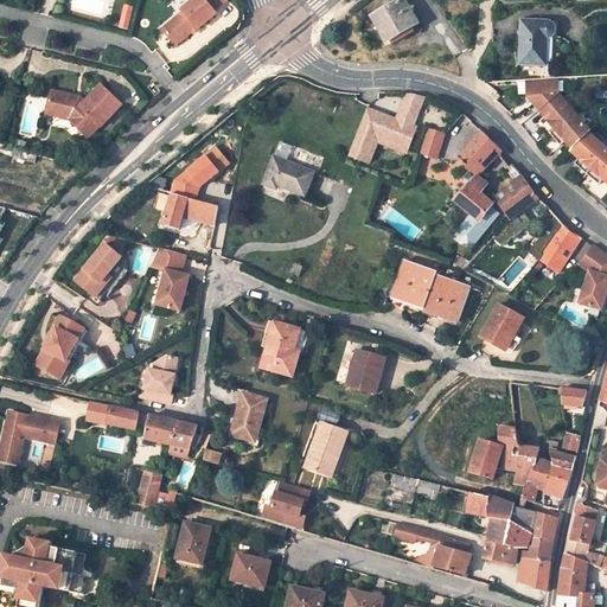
[(176,18),(161,29),(174,45),(191,31),(196,27),(197,29),(215,13),(213,11),(224,0),(192,0),(190,2),(180,10),(183,12),(185,16),(178,21),(176,18)]
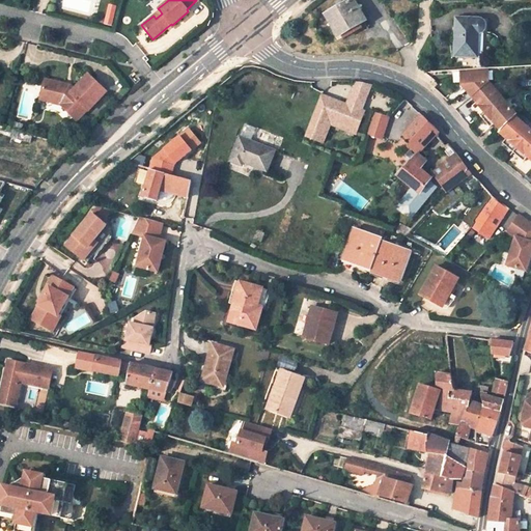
[(350,0),(326,15),(339,36),(366,21),(355,2),(350,0)]
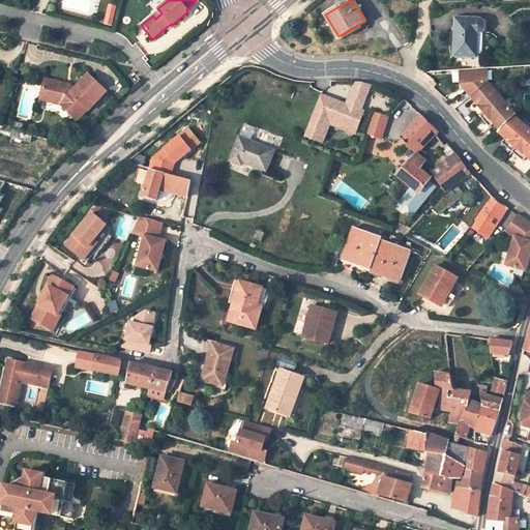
[(162,13),(159,10),(153,16),(155,19),(162,13)]
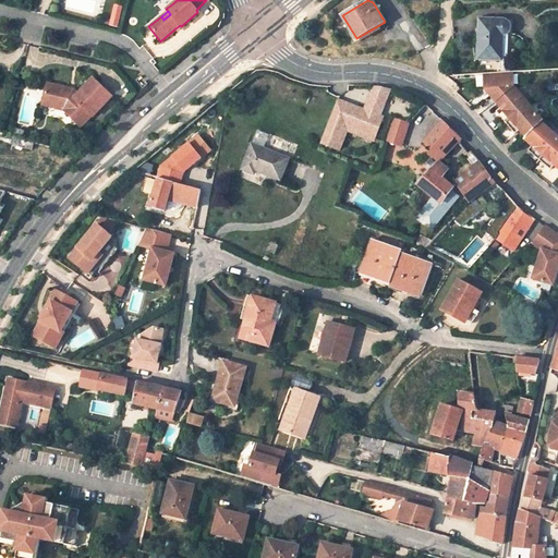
[(505,20),(480,19),(478,58),(500,59),(501,33),(504,33),(507,31),(508,29),(508,26),(508,23),(507,22),(505,20)]
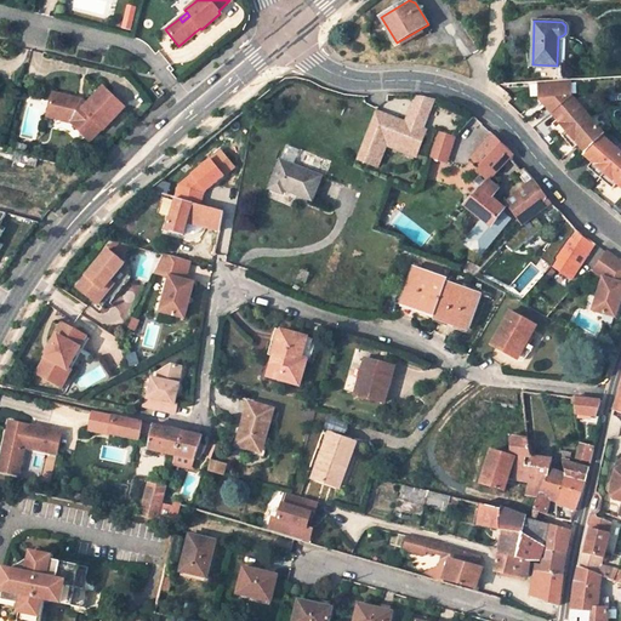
[(567,97),(565,80),(534,83),(535,101),(547,114),(567,97)]
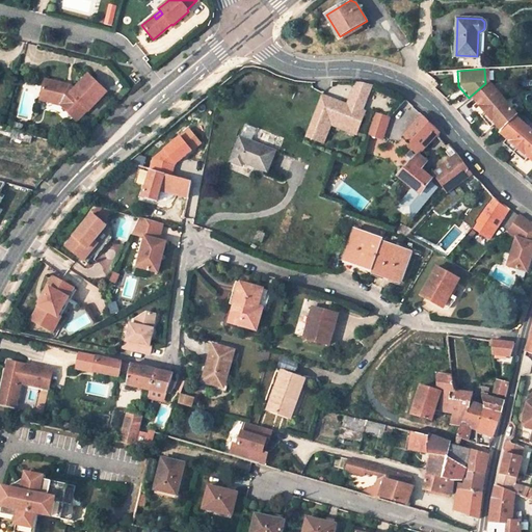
[(89,111),(107,91),(88,75),(75,89),(72,87),(70,89),(64,88),(65,85),(45,80),(41,100),(51,103),(52,98),(62,101),(60,105),(79,122),(88,110),(89,111)]
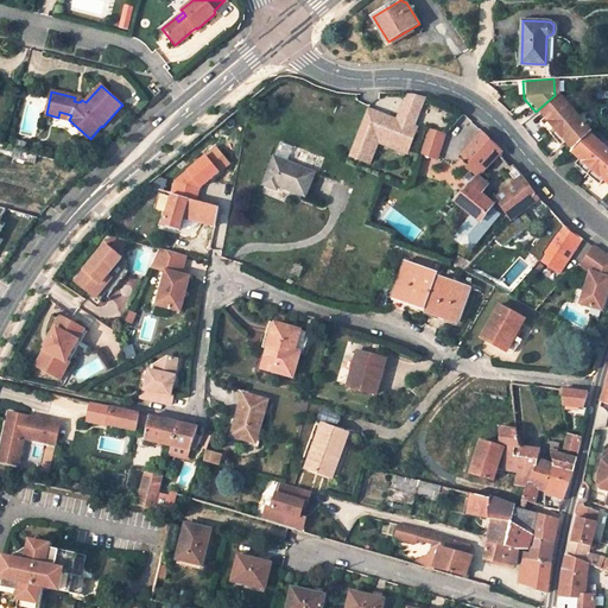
[(349,156),(366,162),(377,134),(409,147),(416,128),(412,126),(418,112),(424,97),(420,96),(411,95),(407,94),(397,120),(368,109),(349,156)]
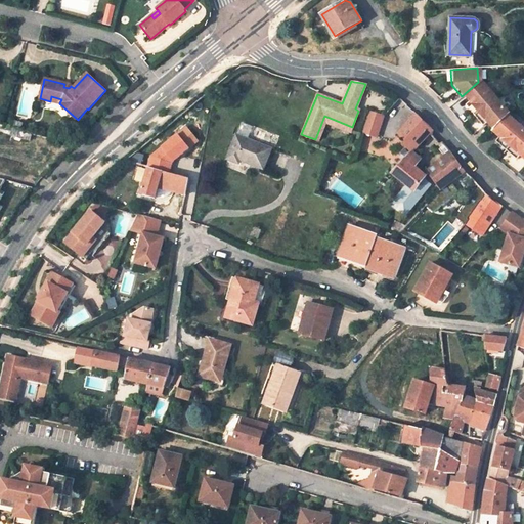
[(509,112),(478,82),(462,96),(468,101),(464,105),(483,125),(487,121),(493,127),(507,113),(509,112)]
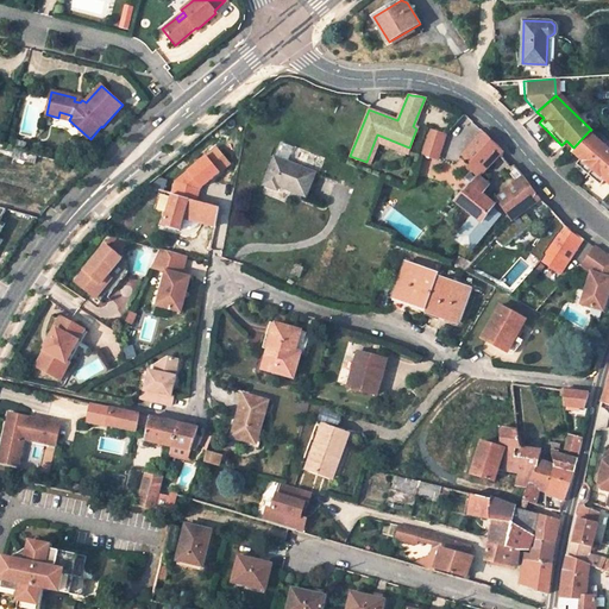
[(447,135),(429,130),(421,156),(439,161),(447,135)]
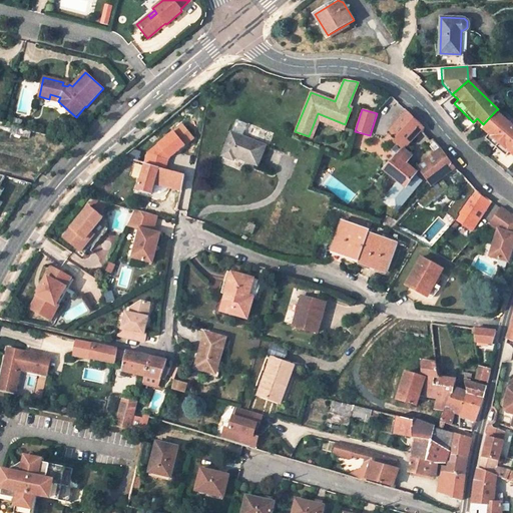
[(512,126),(496,110),(483,124),(482,126),(489,133),(485,137),(501,152),(503,154),(507,150),(512,154),(512,126)]
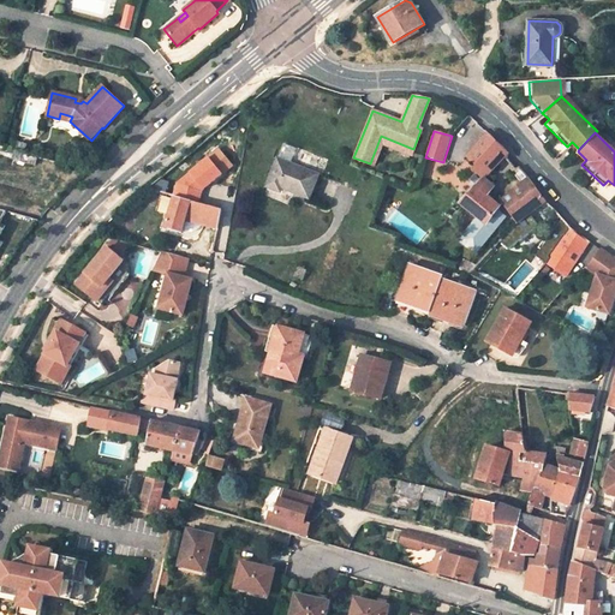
[(485,171),(505,149),(489,133),(469,155),(485,171)]
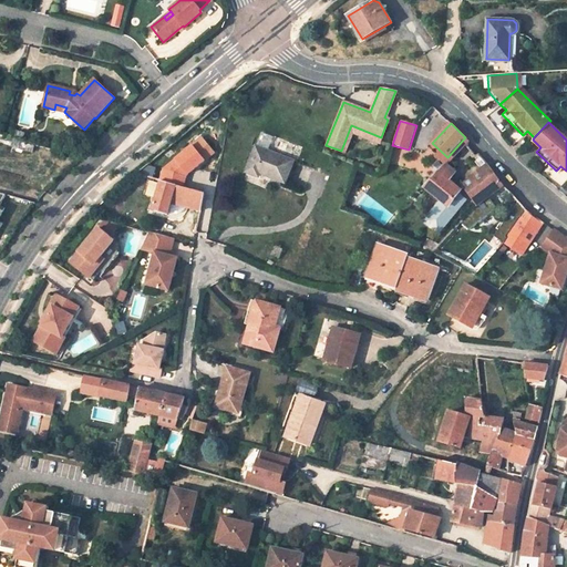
[(0,140),(21,146),(22,140),(0,133),(0,140)]
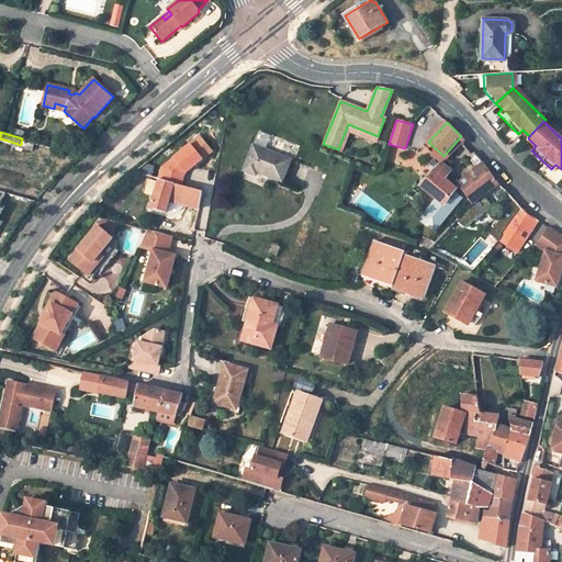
[(461,144),(464,145),(464,139),(461,136),(444,156),(448,159),(461,144)]
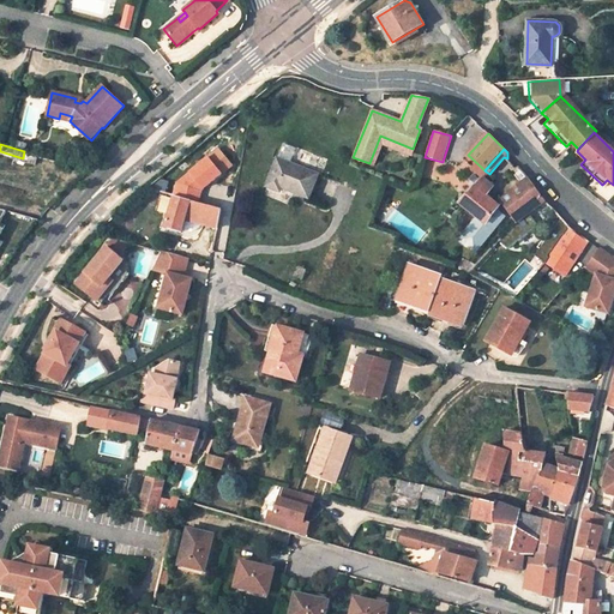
[(202,190),(222,174),(208,157),(176,184),(174,194),(175,194),(199,202),(202,190)]
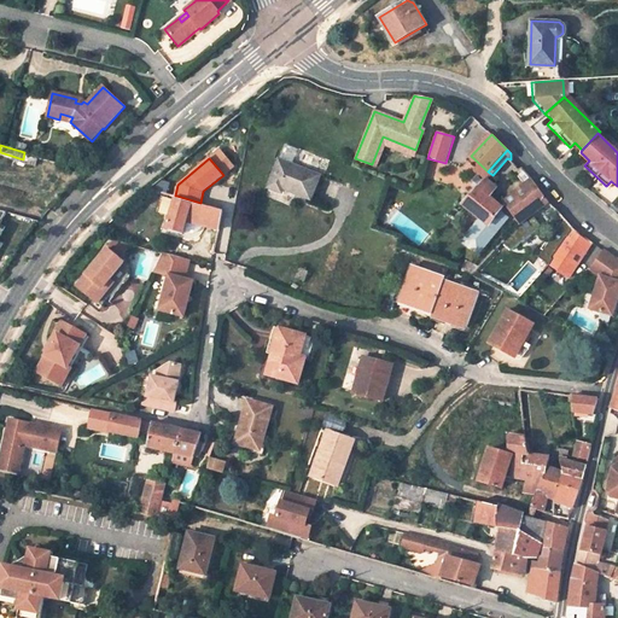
[(319,175),(278,159),(267,188),(281,193),(283,190),(310,199),(319,175)]
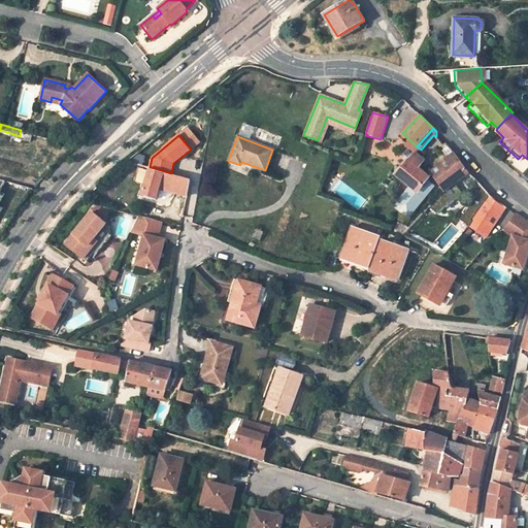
[(428,177),(418,168),(424,161),(416,153),(396,174),(413,188),(417,192),(426,180),(428,177)]
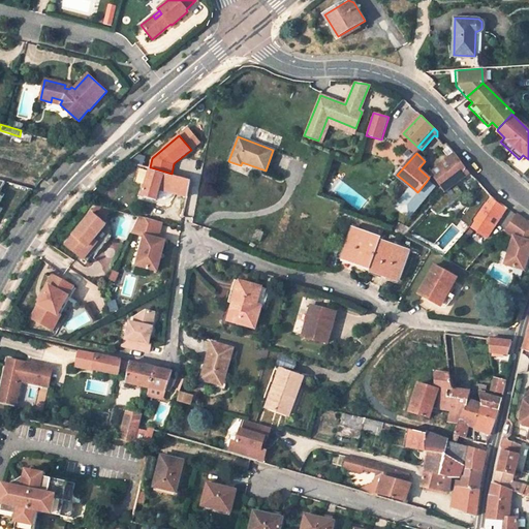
[(455,153),(448,157),(430,172),(444,192),(456,183),(469,173),(455,153)]
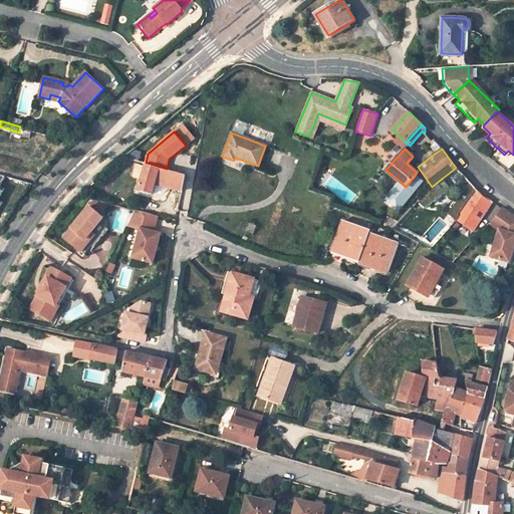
[(152,195),(156,181),(170,185),(169,188),(182,192),(186,176),(146,165),(147,163),(146,163),(143,162),(141,168),(145,169),(138,191),(152,195)]
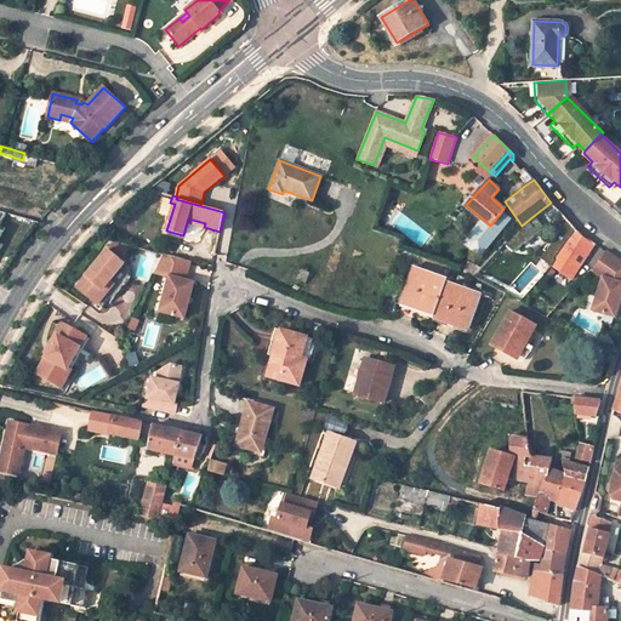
[(490,226),(485,221),(467,243),(482,255),(511,221),(501,212),(490,226)]
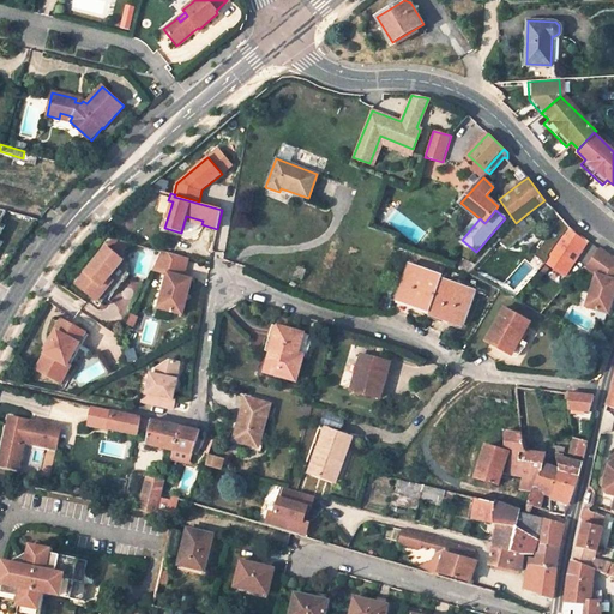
[(529,212),(516,223),(500,240),(509,248),(539,226),(529,212)]
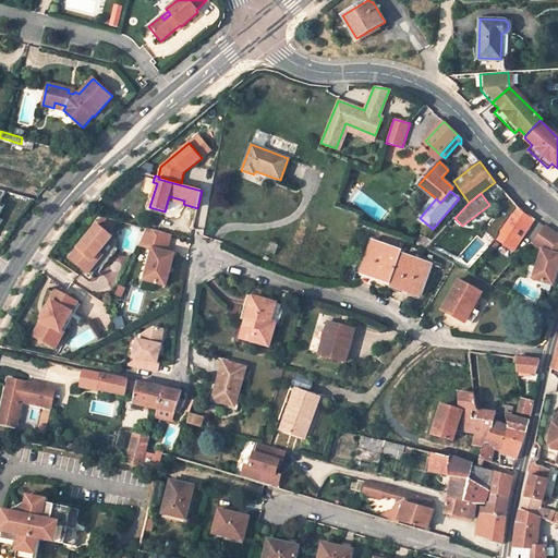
[(499,233),(498,233),(511,214),(517,206),(510,198),(486,233),(496,240),(496,239),(499,233)]
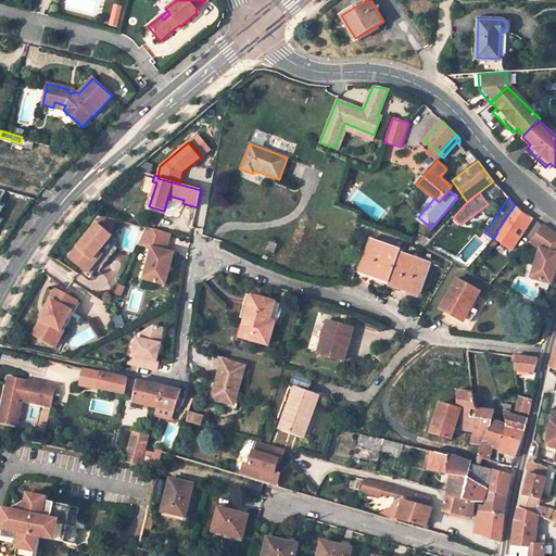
[(533,218),(515,205),(510,213),(509,213),(496,232),(497,232),(494,238),(512,250),(533,218)]
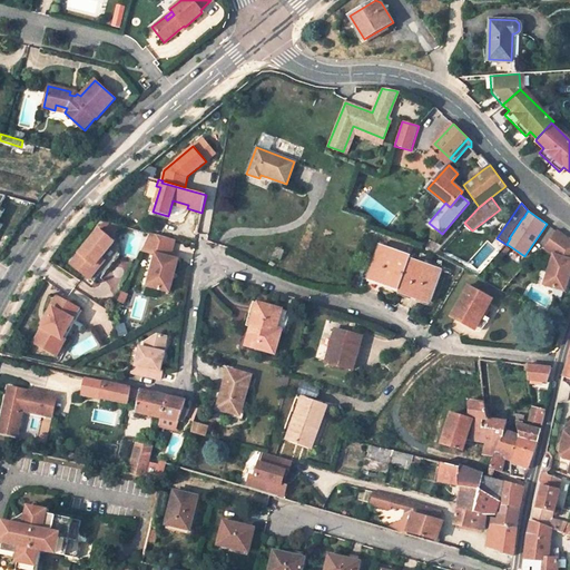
[(105,274),(119,256),(118,246),(109,238),(120,225),(106,222),(70,264),(92,283),(101,272),(105,274)]
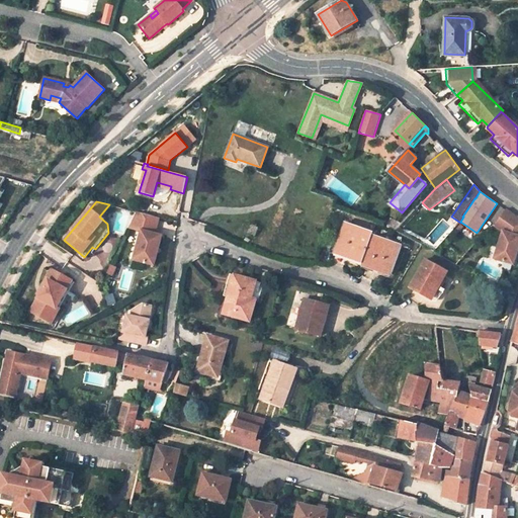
[(517,219),(516,218),(506,209),(494,226),(503,232),(495,259),(514,264),(517,249),(517,219)]
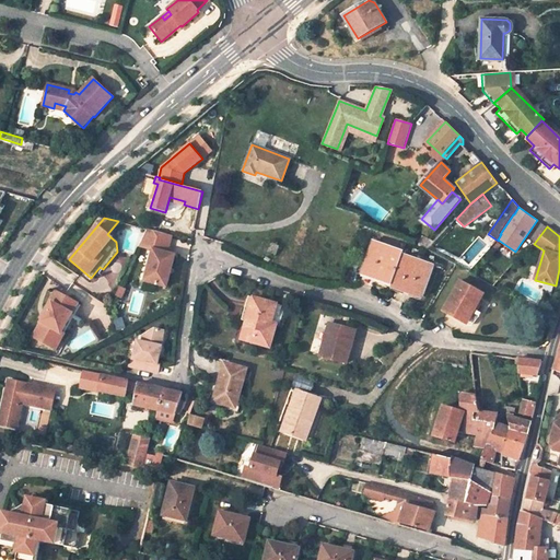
[(167,253),(172,235),(160,232),(147,229),(139,246),(153,249),(144,281),(166,288),(175,255),(167,253)]
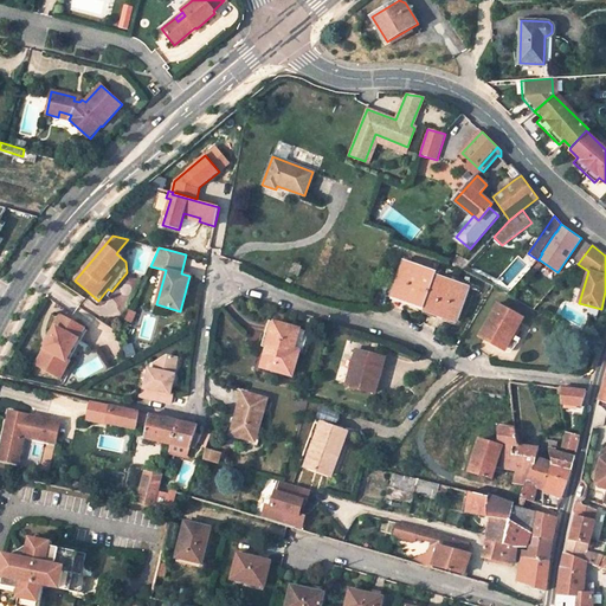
[(437,272),(404,260),(392,294),(425,305),(424,309),(457,321),(469,287),(436,276),(437,272)]
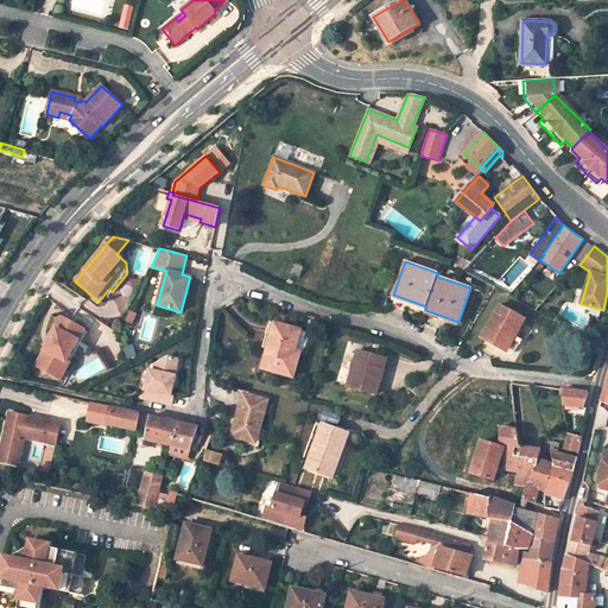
[(536,273),(544,265),(539,261),(532,270),(536,273)]
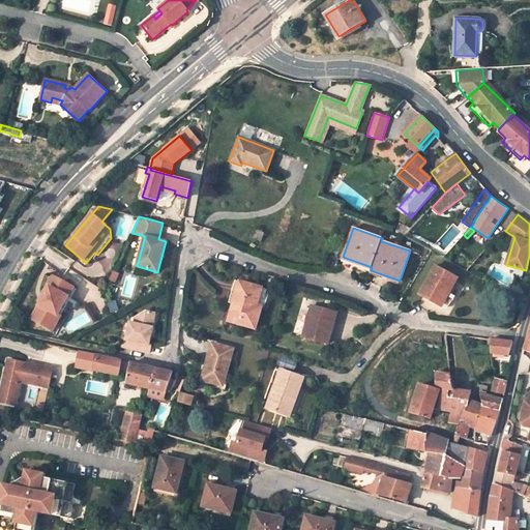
[(458,280),(436,266),(419,295),(438,306),(443,297),(442,294),(444,291),(449,294),(458,280)]
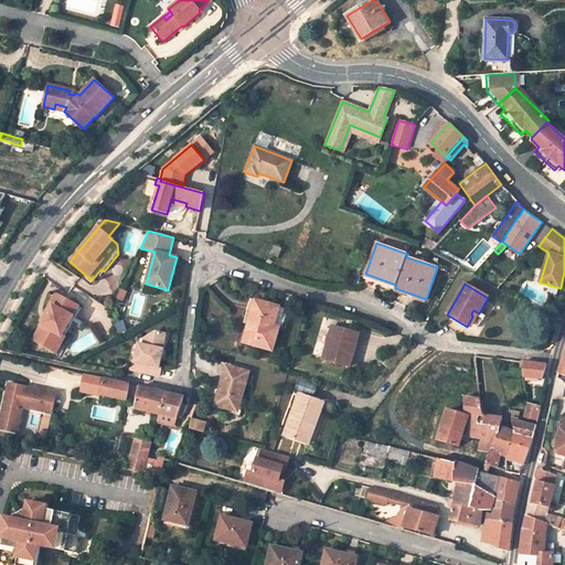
[(62,336),(73,316),(68,313),(74,304),(57,294),(51,304),(53,306),(34,339),(50,348),(57,333),(62,336)]
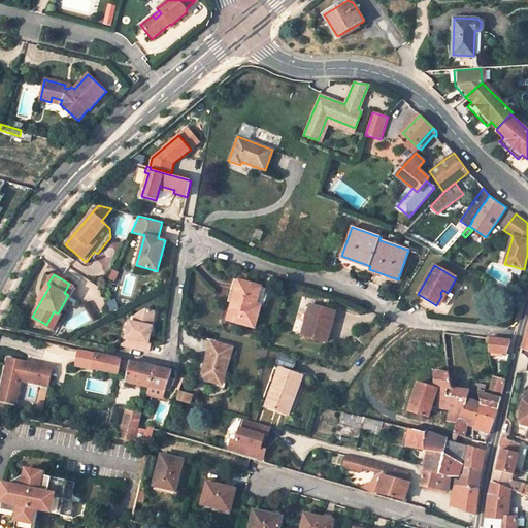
[(266,288),(234,278),(228,301),(232,302),(227,320),(255,327),(266,288)]
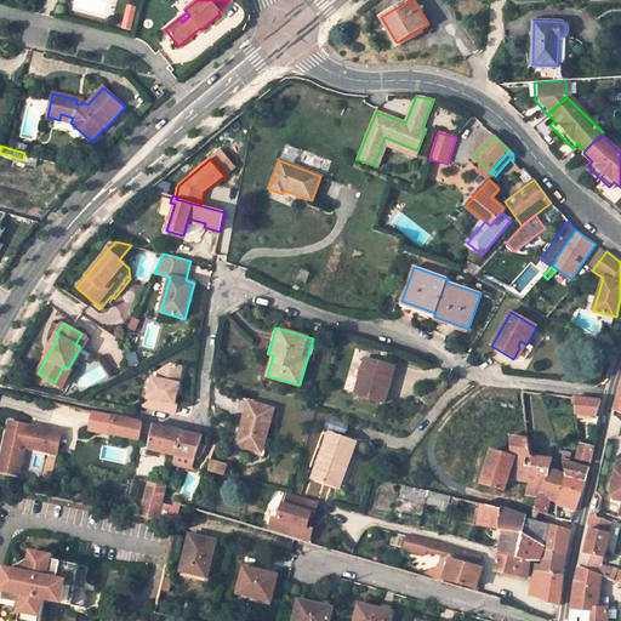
[(80,347),(86,336),(81,334),(75,345),(80,347)]
